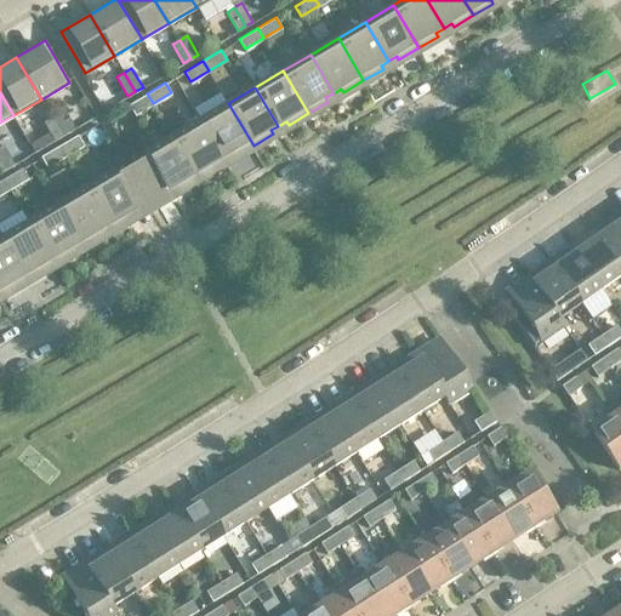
[(153,103),(147,93),(129,104),(135,114),(153,103)]
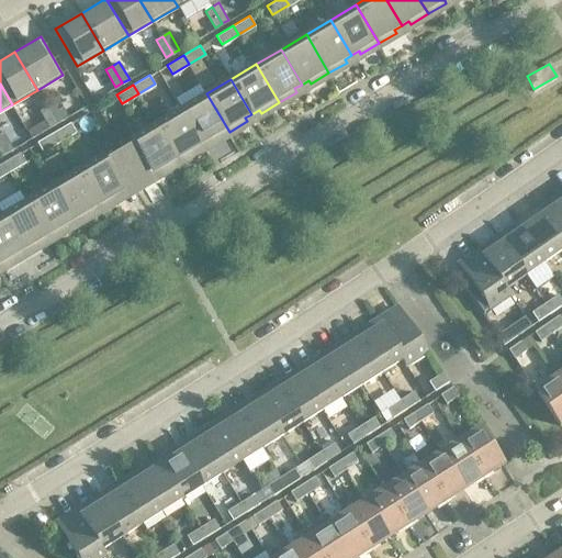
[(229,132),(206,93),(181,108),(202,143),(209,140),(211,143),(229,132)]
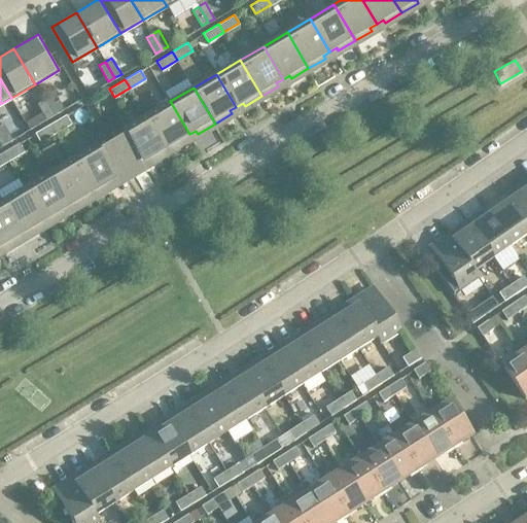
[(49,95),(43,99),(53,114),(59,110),(49,95)]
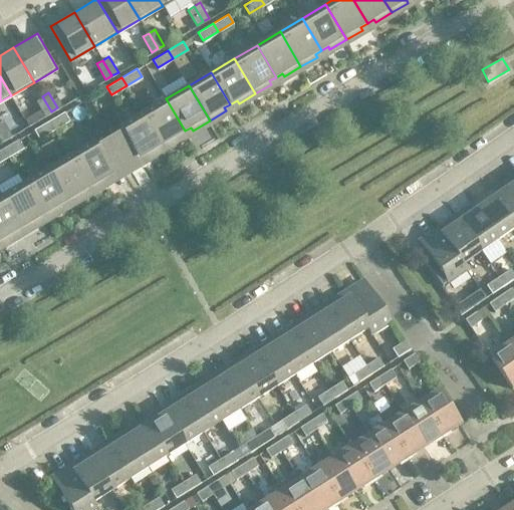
[(51,111),(42,96),(36,99),(45,115),(51,111)]
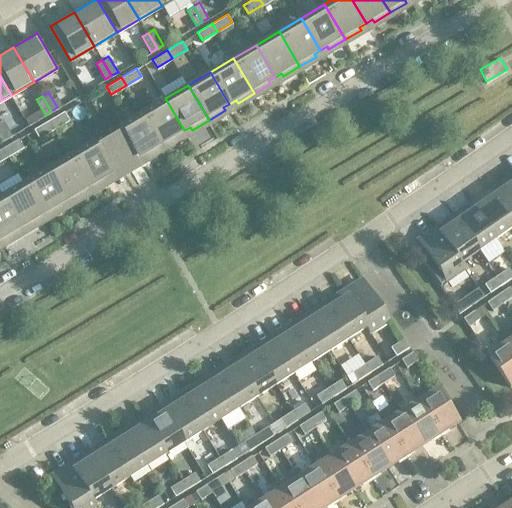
[(184,130),(165,98),(142,112),(163,147),(179,137),(178,134),(184,130)]
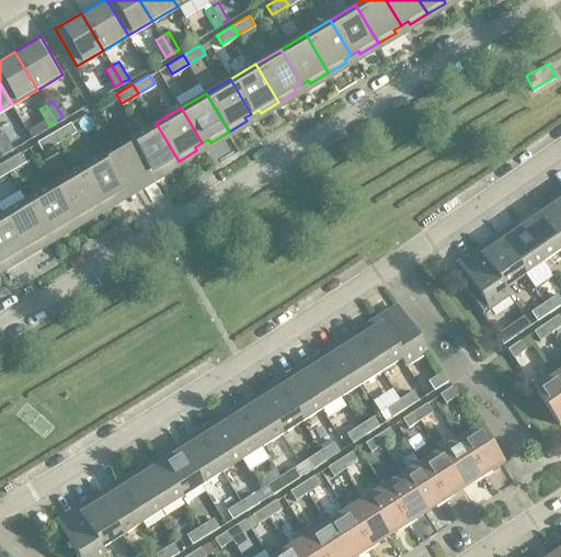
[(76,131),(70,122),(54,131),(59,140),(76,131)]
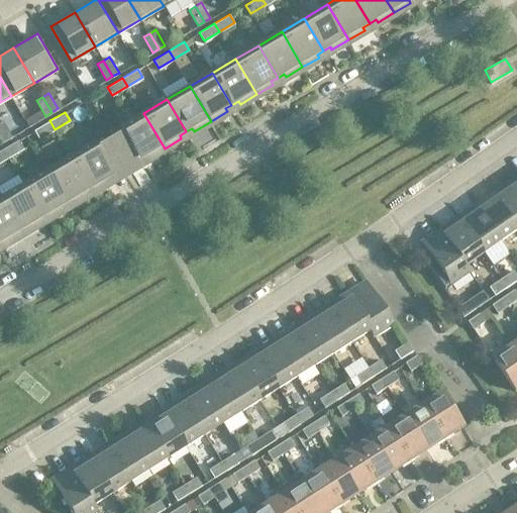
[(165,148),(143,113),(120,127),(139,160),(146,156),(148,159),(165,148)]
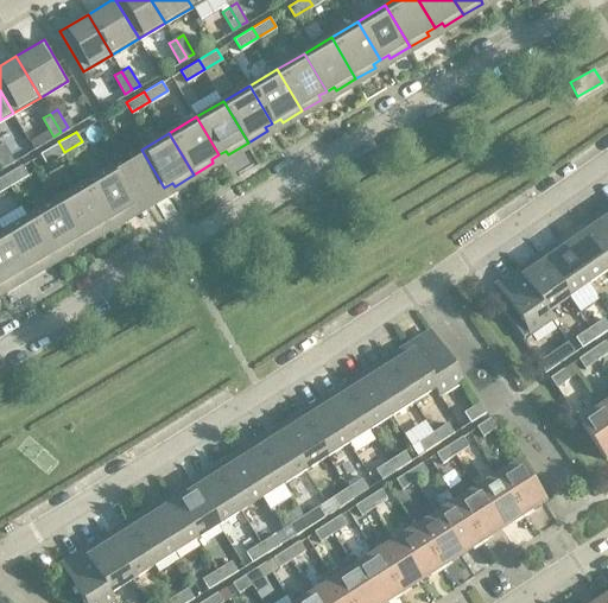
[(2,141),(0,143),(0,152),(6,164),(14,159),(2,141)]
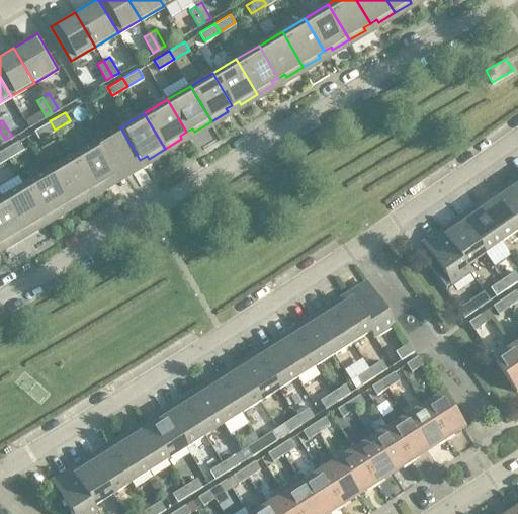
[(55,130),(50,120),(34,130),(39,139),(55,130)]
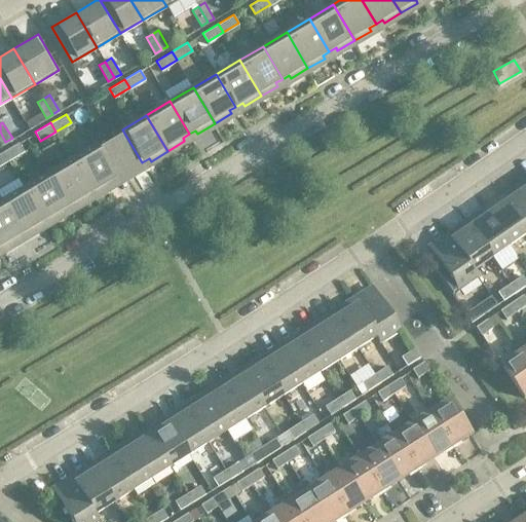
[(24,150),(19,142),(3,151),(8,159),(24,150)]
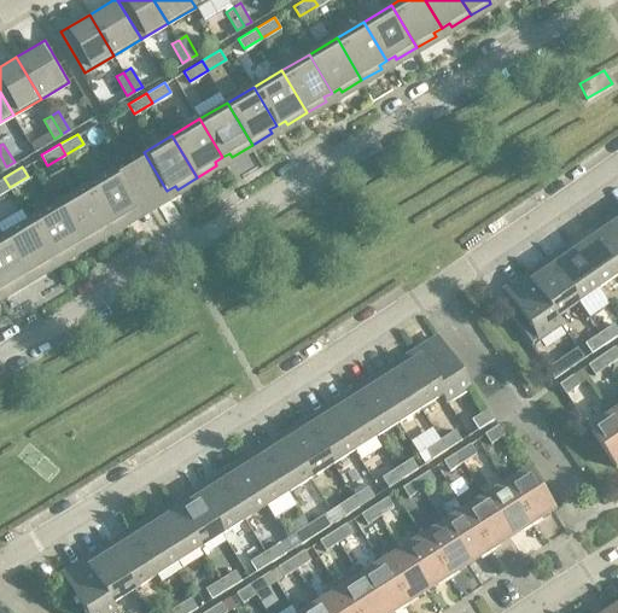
[(112,170),(85,187),(109,229),(129,217),(127,214),(135,209),(112,170)]
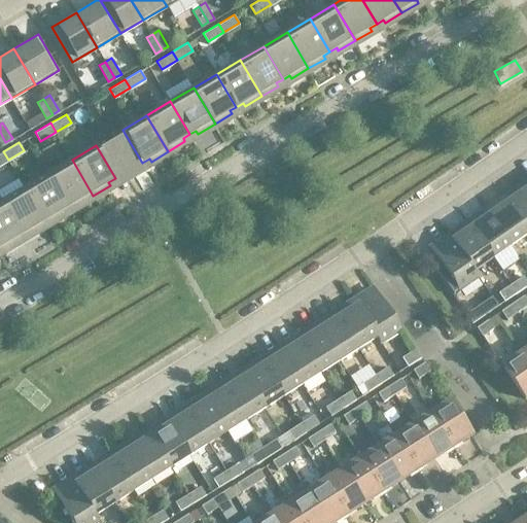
[(0,165),(8,160),(3,151),(0,152),(0,165)]
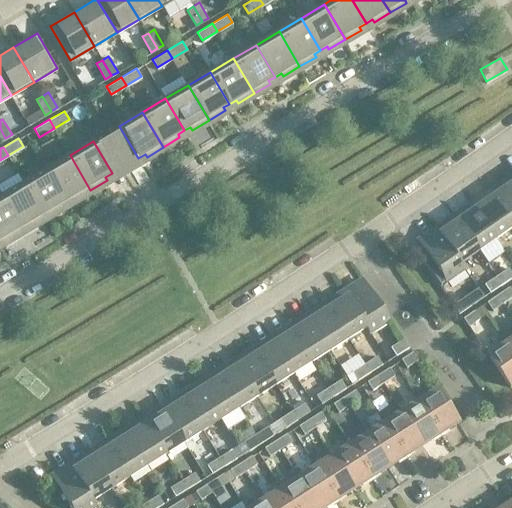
[(90,190),(70,155),(47,168),(66,200),(72,197),(74,200),(90,190)]
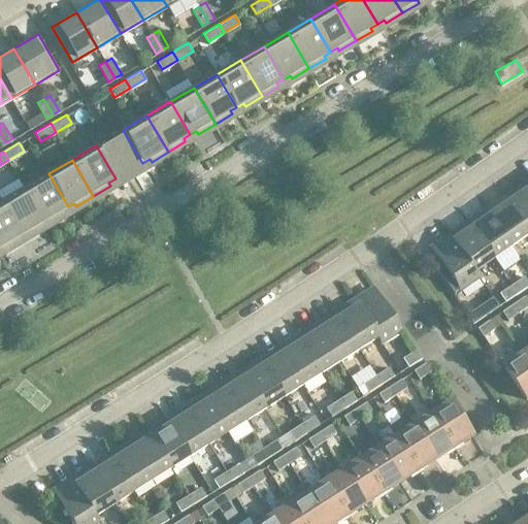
[(68,206),(48,173),(25,188),(46,224),(63,214),(61,210),(68,206)]
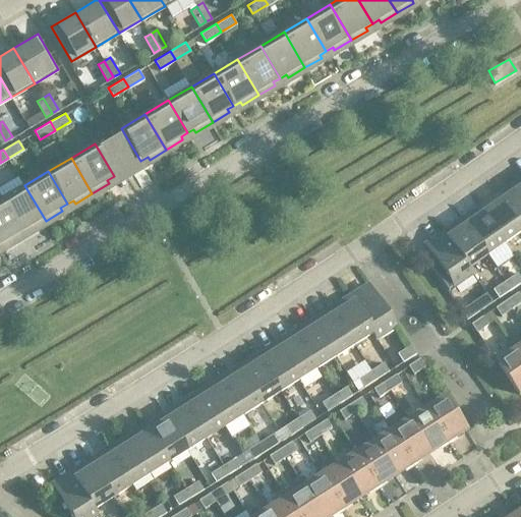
[(46,221),(24,185),(1,198),(20,231),(27,228),(30,231),(46,221)]
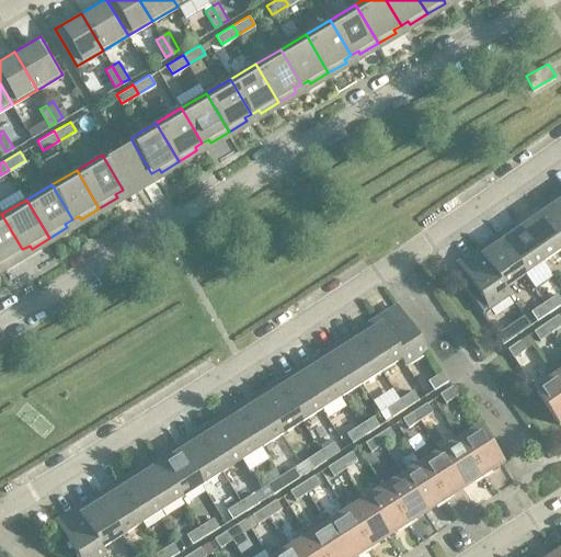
[(560,201),(550,207),(547,203),(537,208),(560,242),(560,201)]
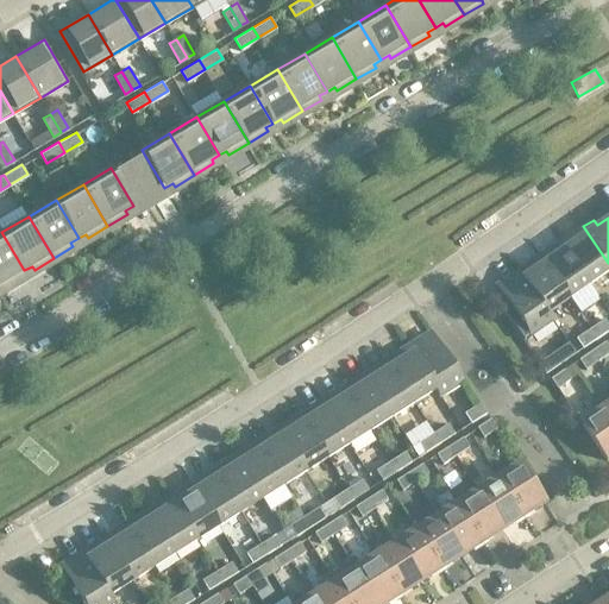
[(608,268),(608,263),(583,226),(573,233),(577,239),(566,246),(590,281),(608,268)]
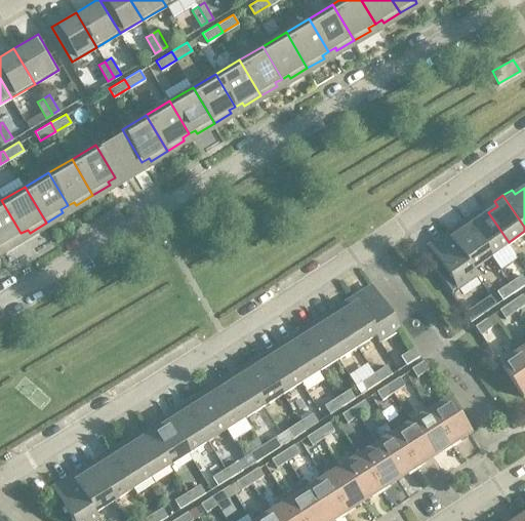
[(21,233),(1,200),(0,201),(0,249),(16,240),(14,237),(21,233)]
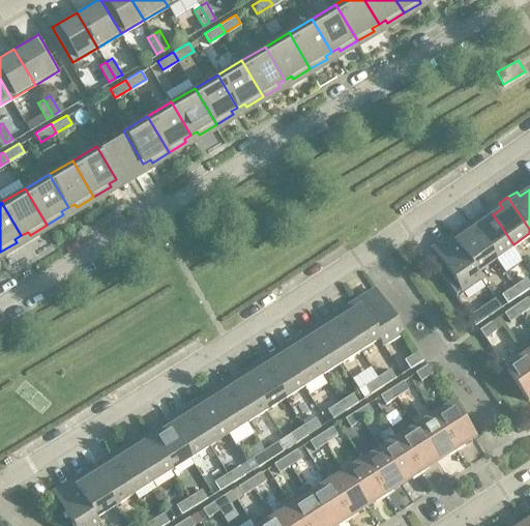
[(513,244),(493,214),(482,222),(479,216),(471,223),(495,258),(513,244)]
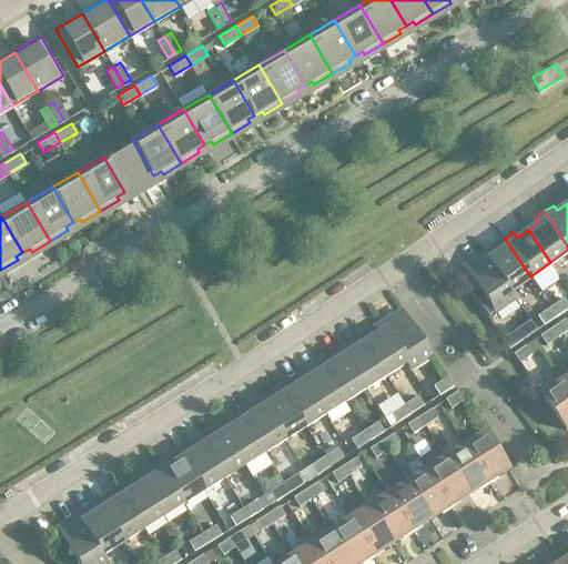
[(530,277),(505,239),(495,245),(499,250),(488,258),(515,295),(511,289),(530,277)]
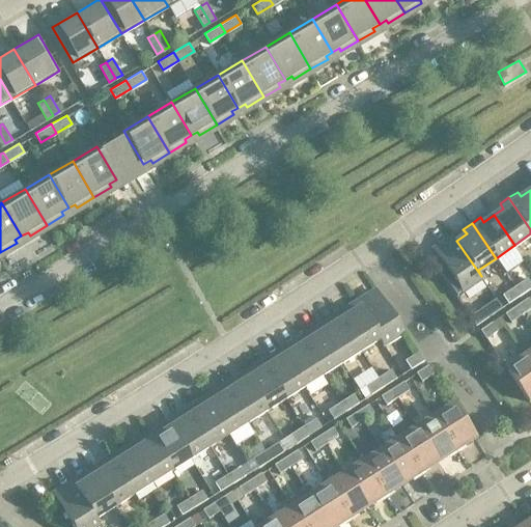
[(481,276),(456,241),(448,246),(445,242),(434,249),(445,266),(440,270),(456,294),(481,276)]
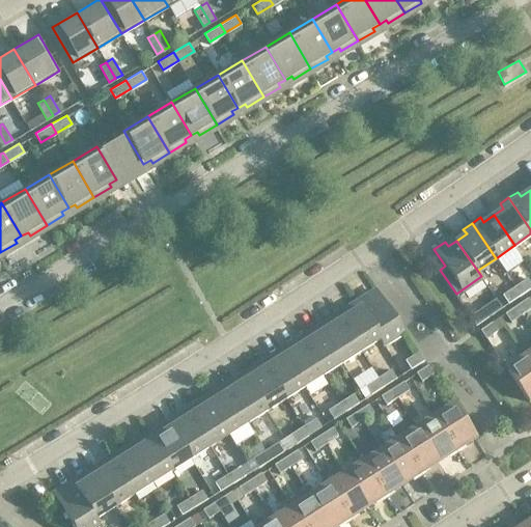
[(530,282),(527,276),(514,284),(520,294),(530,285),(530,282)]
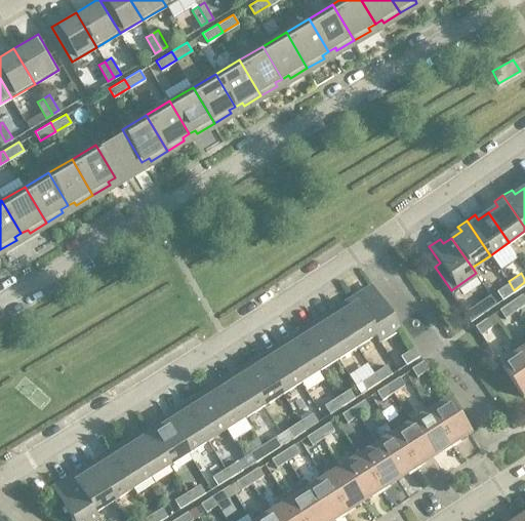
[(514,290),(509,281),(496,289),(502,297),(514,290)]
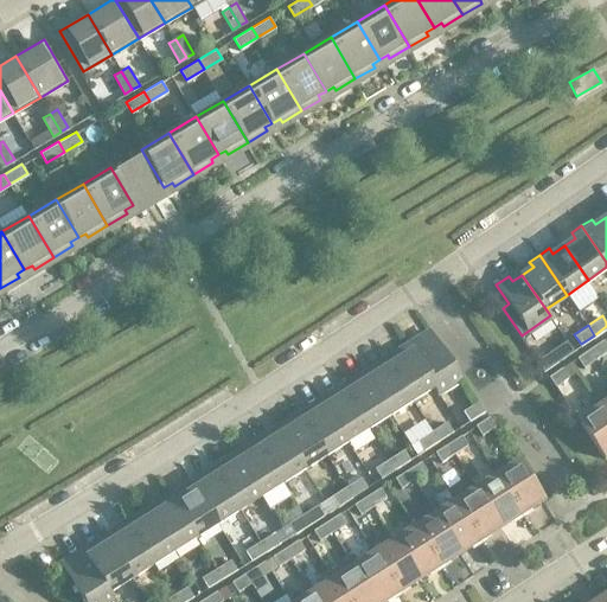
[(422,344),(411,350),(439,392),(461,378),(430,331),(419,338),(422,344)]
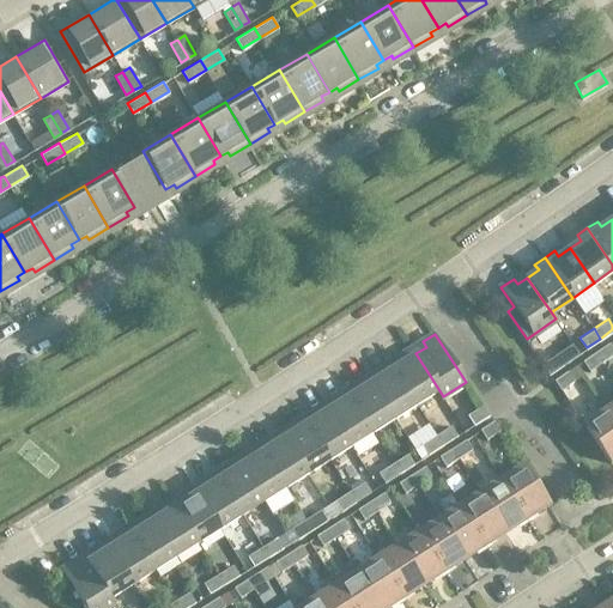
[(612,352),(612,348),(608,342),(595,351),(601,360),(612,352)]
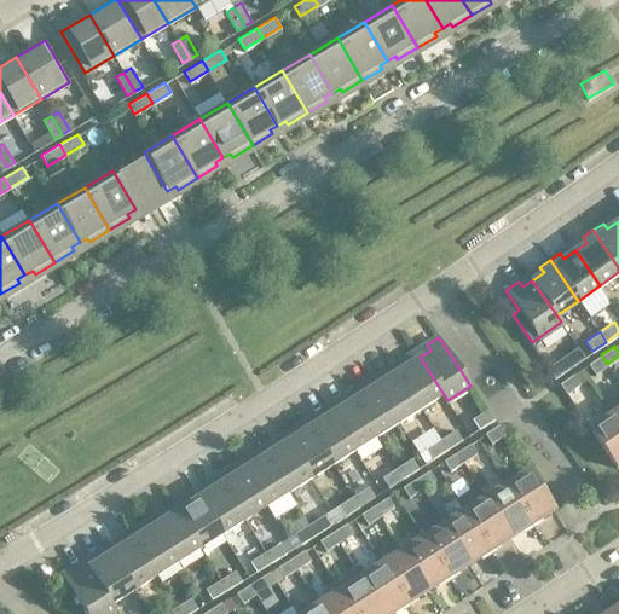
[(607,364),(601,354),(588,364),(595,372),(607,364)]
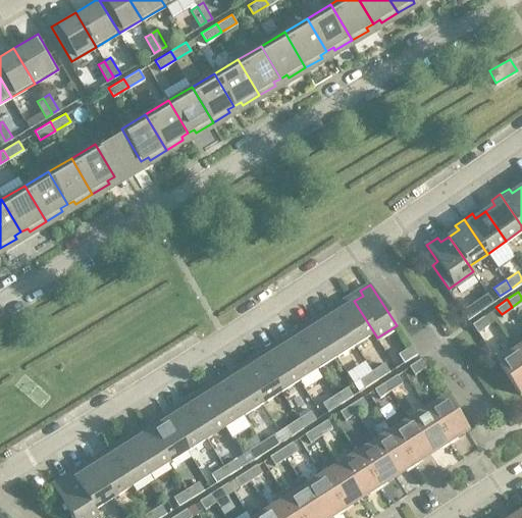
[(377,338),(354,301),(345,307),(342,303),(332,308),(355,344),(373,332),(376,338),(377,338)]
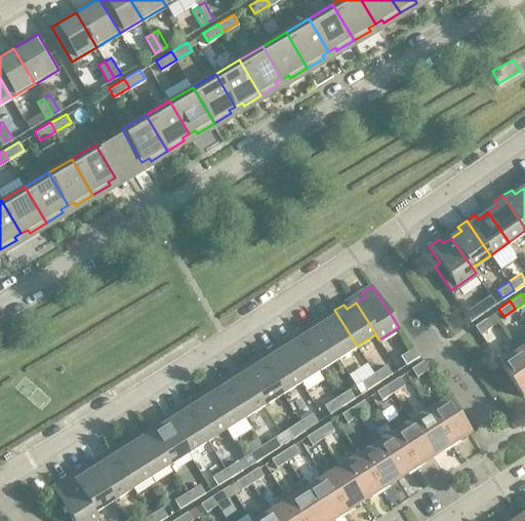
[(478,303),(465,312),(470,320),(483,311),(478,303)]
